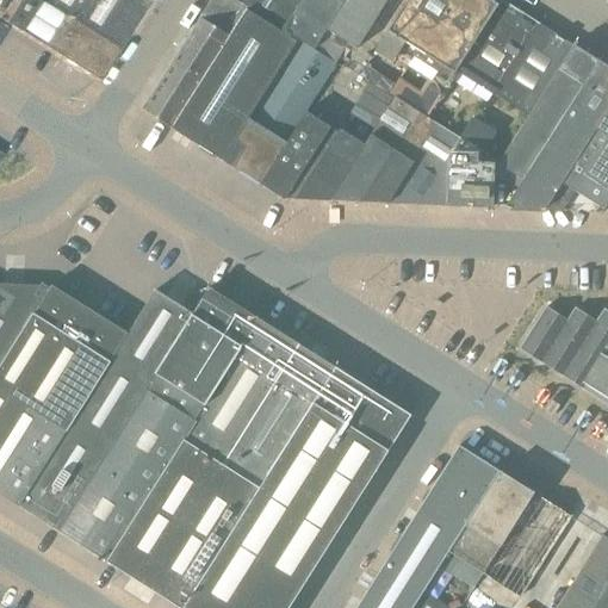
[(16,29),(33,0),(16,0),(2,20),(16,29)]
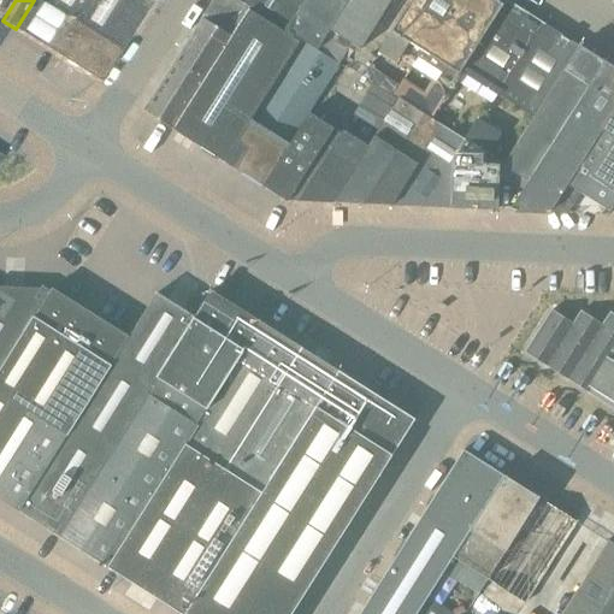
[(118,46),(45,0),(34,0),(16,29),(96,80),(118,46)]
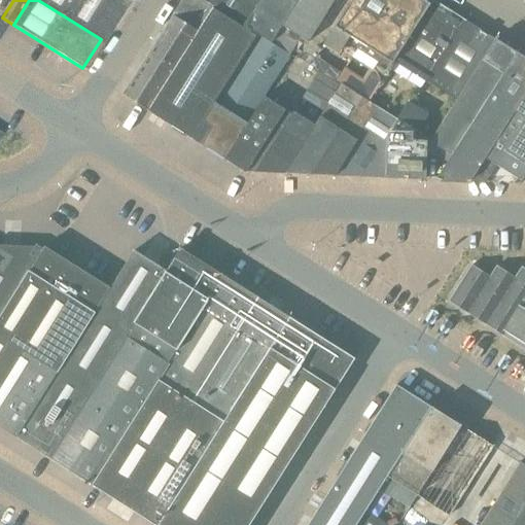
[(38,0),(101,39),(126,0),(38,0)]
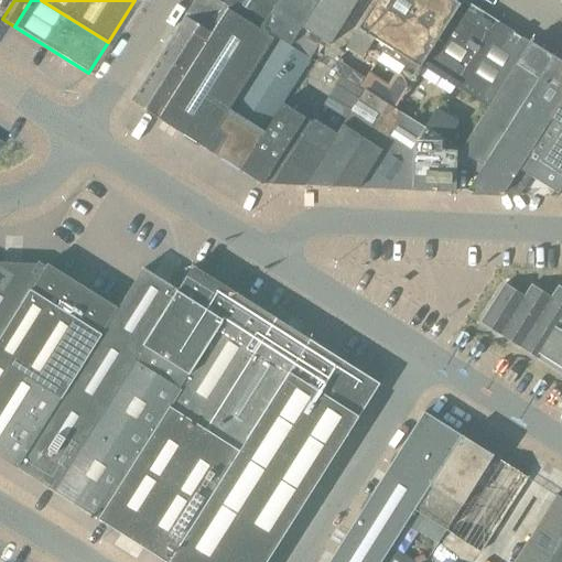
[(134,98),(132,100),(160,117),(230,6),(220,0),(196,0),(134,98)]
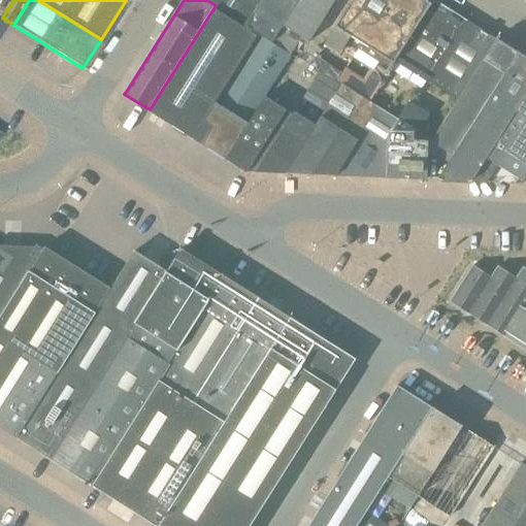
[(207,0),(245,25),(257,5),(248,0),(207,0)]
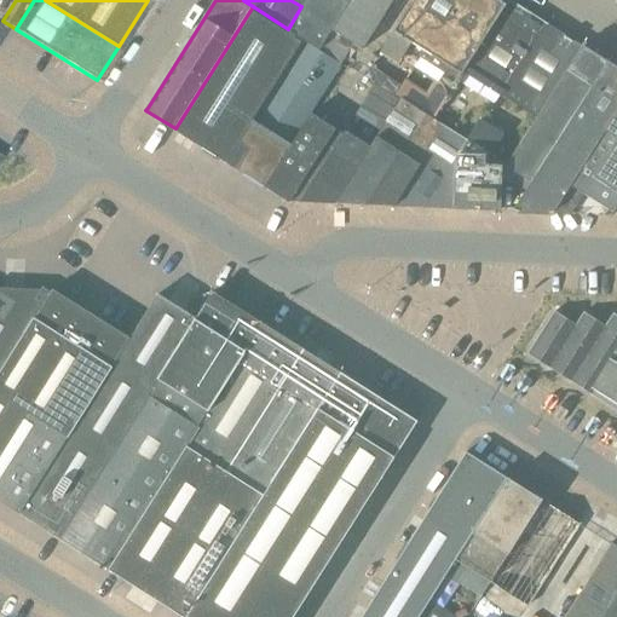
[(319,48),(328,36),(350,0),(306,0),(301,6),(288,29),(304,39),(319,48)]
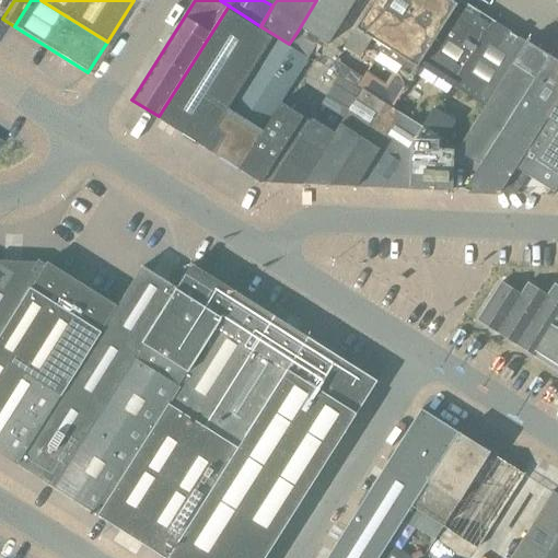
[(316,0),(297,33),(289,44),(310,57),(321,38),(328,44),(356,0),(316,0)]
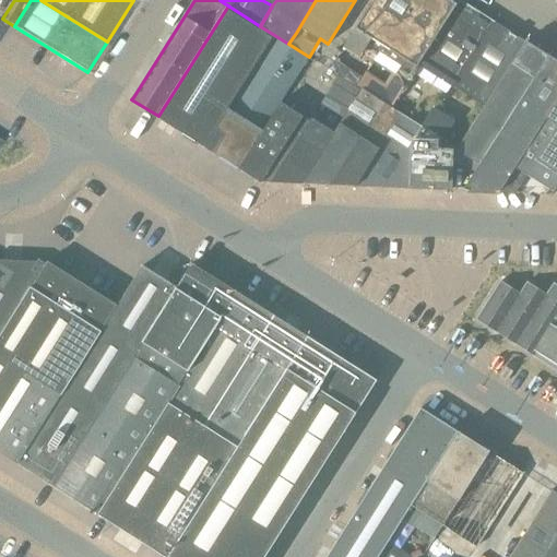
[(374,0),(347,42),(363,51),(363,50),(365,47),(377,56),(380,50),(384,45),(406,59),(403,64),(400,69),(410,75),(416,66),(418,62),(458,3),(453,0),(374,0)]
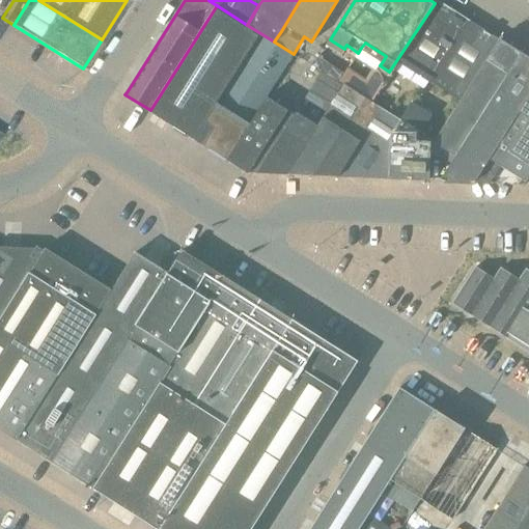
[(437,0),(435,3),(397,59),(463,100),(501,38),(441,0),(437,0)]
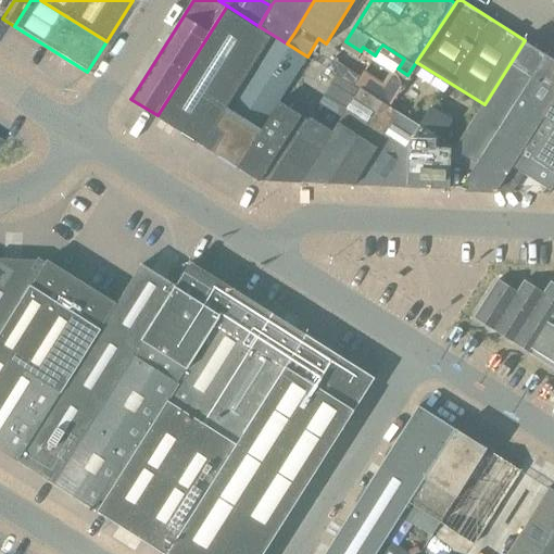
[(227,5),(158,115),(161,117),(176,127),(204,145),(273,35),(259,26),(227,5)]
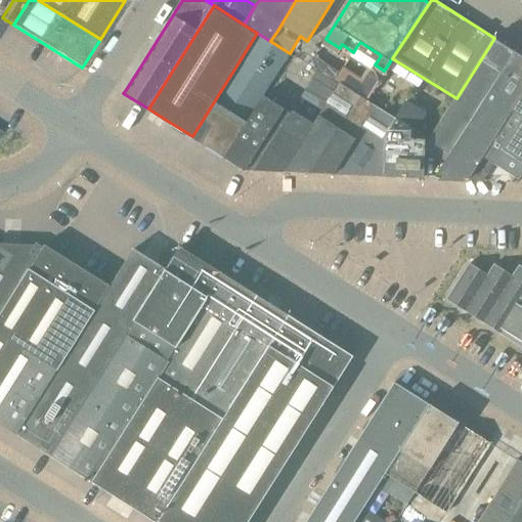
[(270,41),(257,33),(192,136),(224,157),(263,94),(290,53),(270,41)]
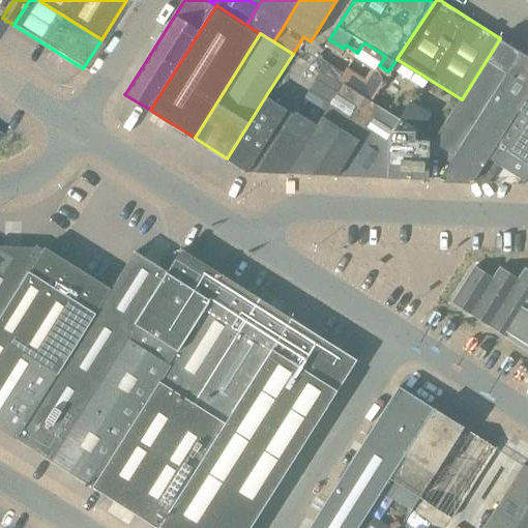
[(527,56),(500,38),(462,99),(436,140),(457,153),(440,178),(440,179),(473,181),(527,94),(527,56)]
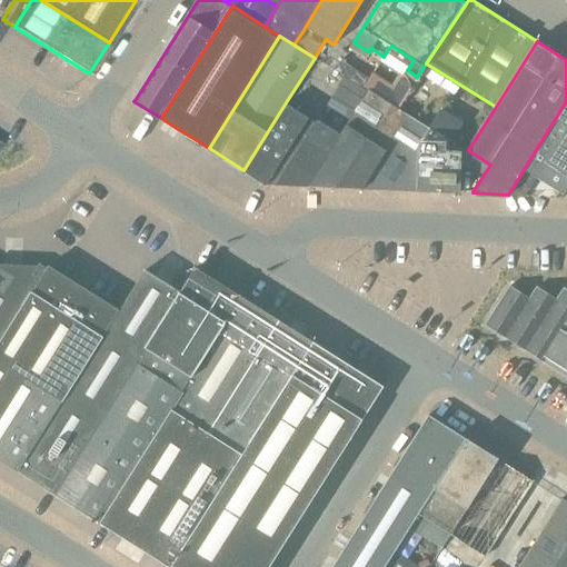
[(365,86),(369,89),(389,101),(398,107),(401,102),(417,77),(404,68),(394,83),(374,71),(365,86)]
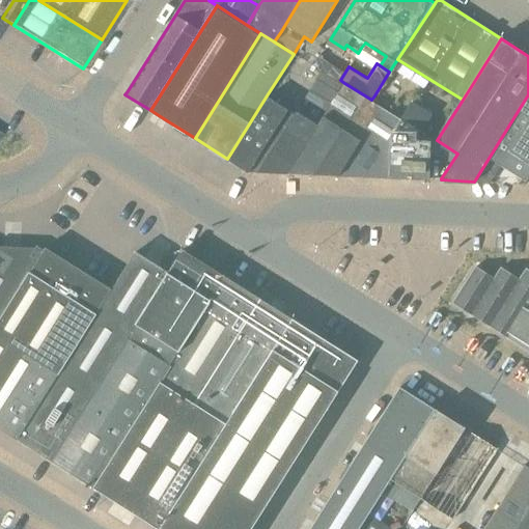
[(344,83),(318,124),(287,173),(312,174),(363,94),(344,83)]
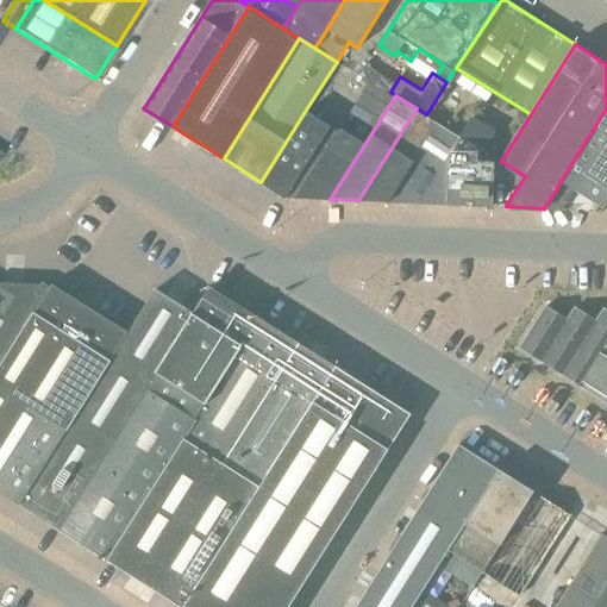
[(438,121),(426,114),(417,108),(358,200),(386,201),(438,121)]
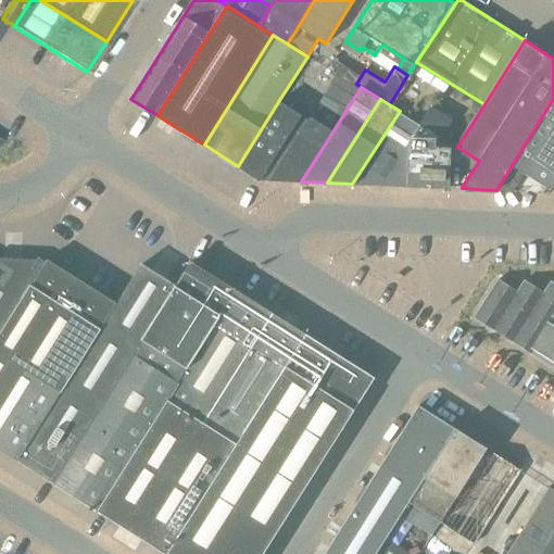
[(553,99),(496,190),(513,190),(525,173),(552,190),(553,188),(553,99)]
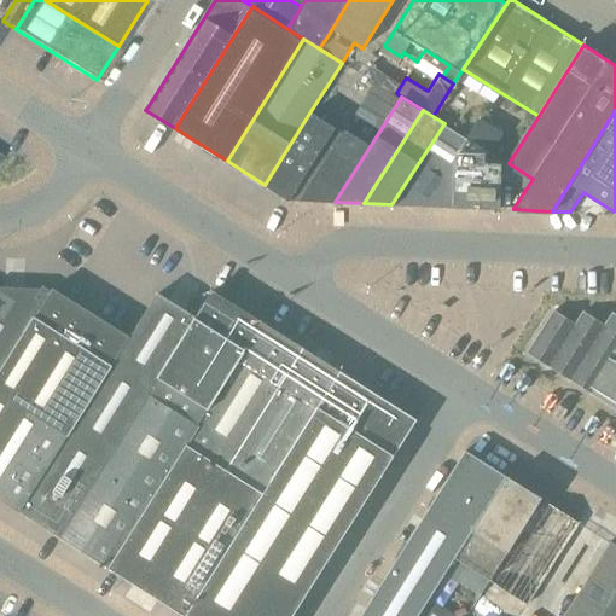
[(311,111),(265,185),(289,201),(336,127),(311,111)]
